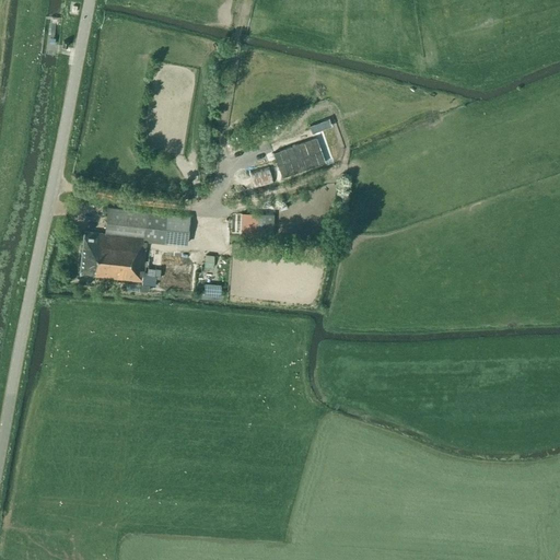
[(316,137),(272,152),(281,177),(325,162),(316,137)]
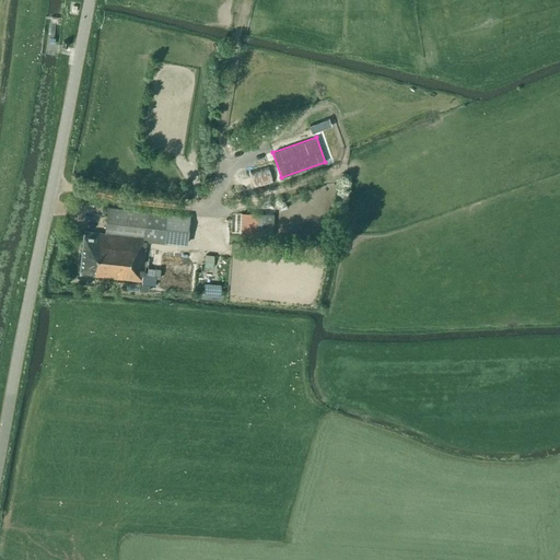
[(255,188),(275,184),(269,166),(251,172),(255,188)]
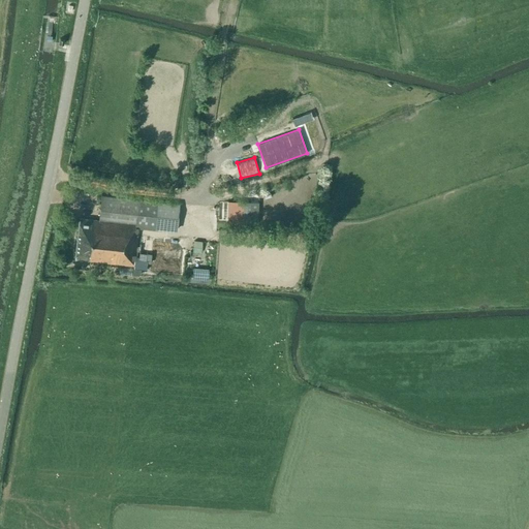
[(134,266),(137,235),(134,235),(135,227),(177,231),(180,204),(138,199),(102,195),(99,220),(80,218),(75,259),(90,260),(90,261),(134,266)]
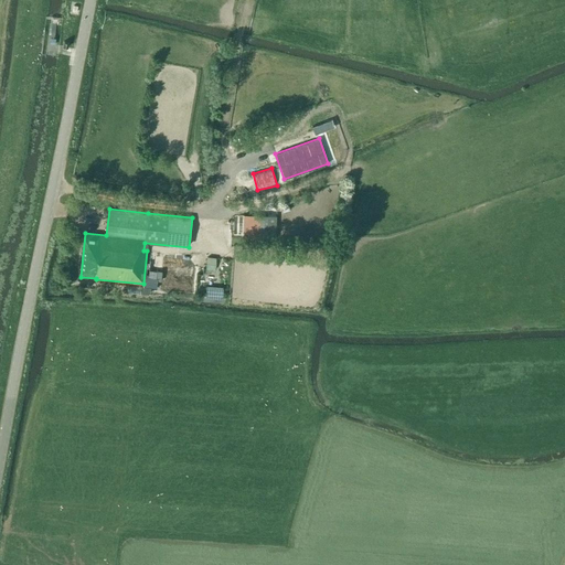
[(276,216),(244,215),(243,240),(259,240),(259,238),(275,238),(276,216)]
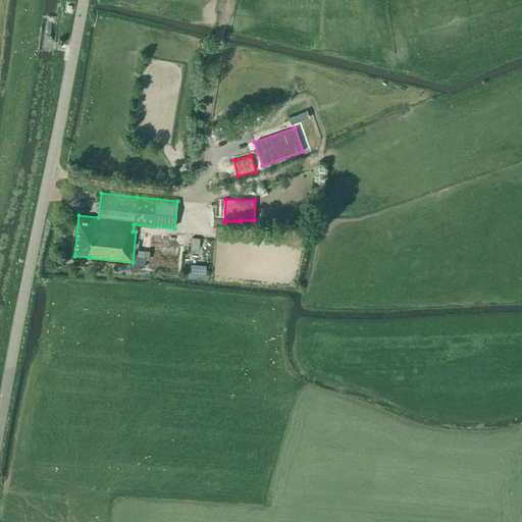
[(192,238),(191,249),(198,250),(200,239),(192,238)]
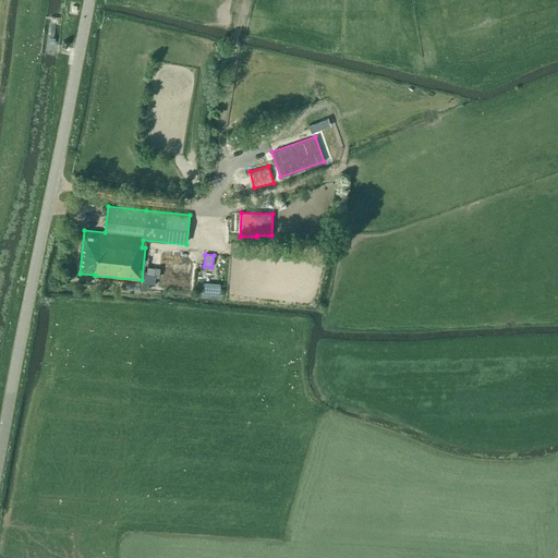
[(204,282),(204,294),(219,294),(220,283),(204,282)]
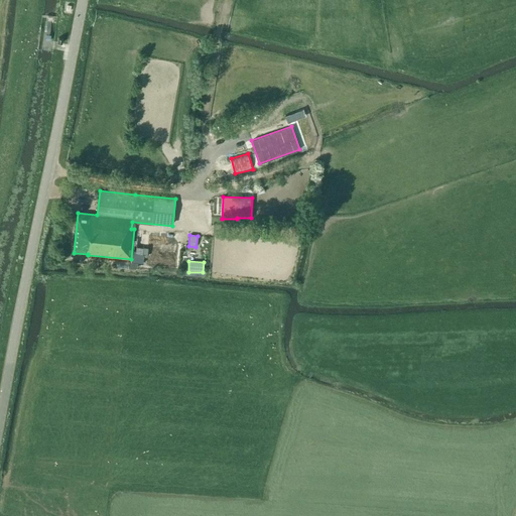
All buildings are outlined.
